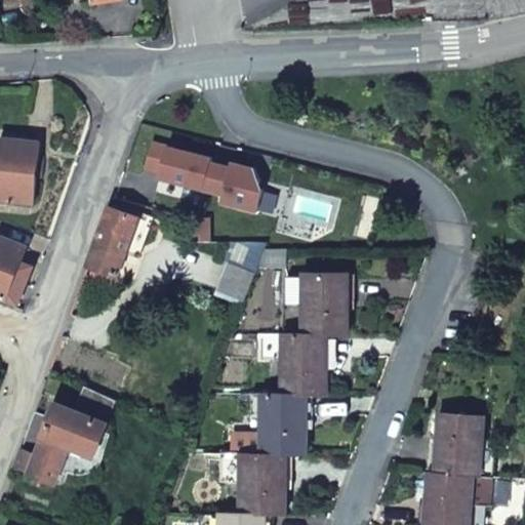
[(40,140),(1,135),(0,143),(0,202),(35,204),(40,140)]
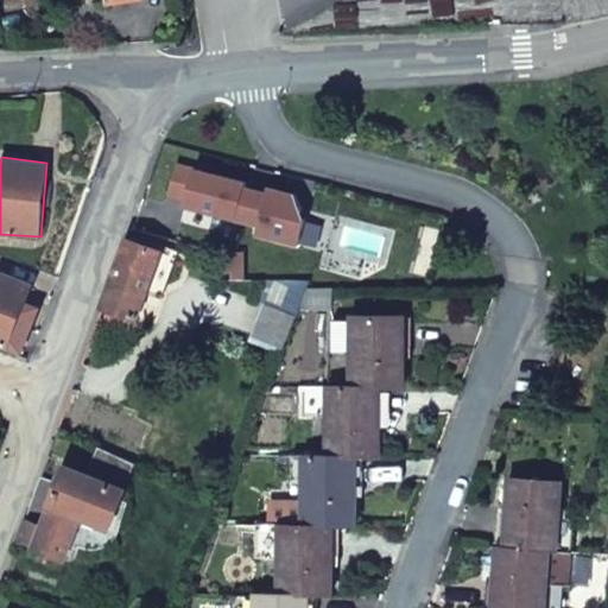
[(102,306),(137,318),(162,253),(127,240),(102,306)]
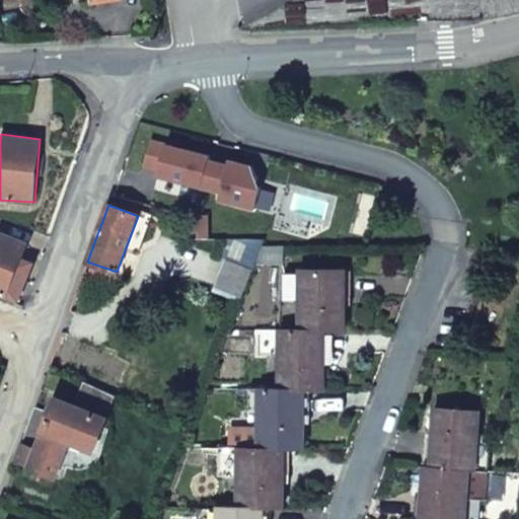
[(0,293),(15,299),(24,279),(13,275),(17,264),(26,243),(0,233),(0,293)]
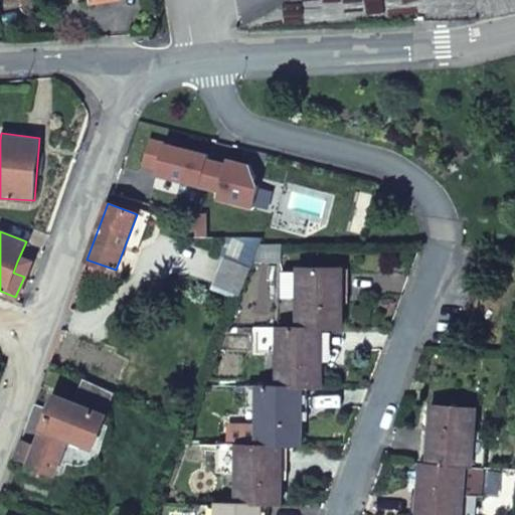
[(239,296),(252,261),(281,262),(281,243),(260,243),(262,237),(238,237),(229,260),(222,258),(213,285),(239,296)]
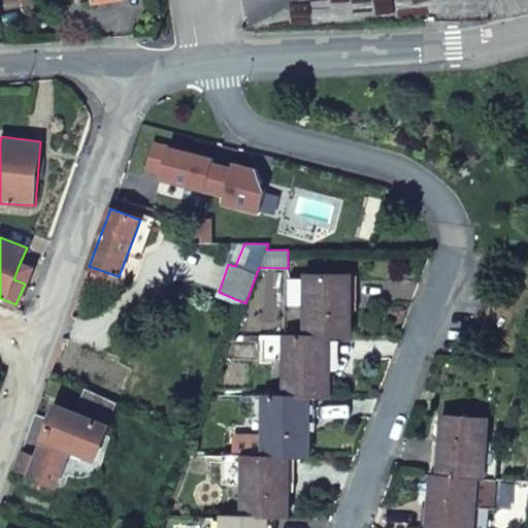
[(13,279),(25,284),(28,273),(18,268),(13,279)]
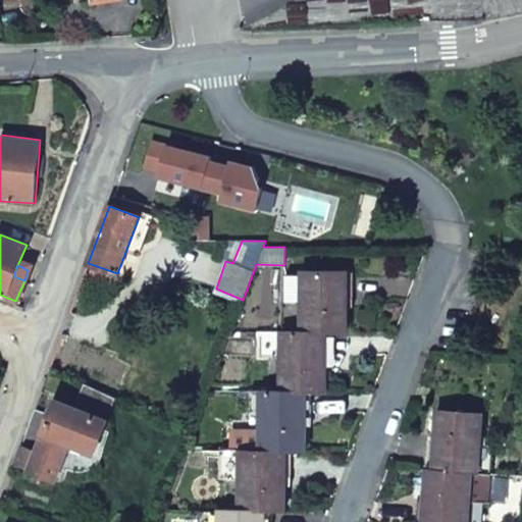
[(301,303),(301,332),(325,332),(346,332),(345,273),(301,273),(301,276),(284,276),(284,303),(301,303)]
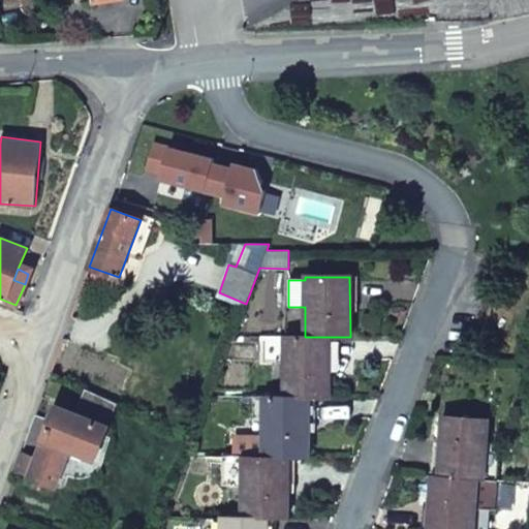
[(305,337),(284,337),(284,397),(309,397),(331,397),(330,337),(305,337)]
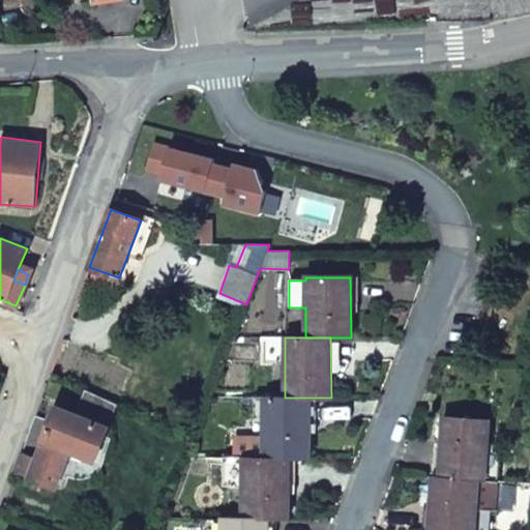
[(13,471),(56,487),(70,452),(94,462),(118,405),(83,390),(74,414),(57,408),(51,421),(35,415),(13,471)]
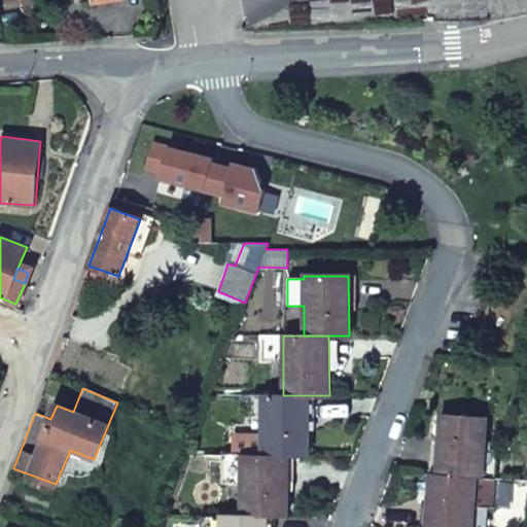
[(283,395),(253,394),(254,415),(261,416),(262,435),(262,454),(286,454),(309,454),(308,395),(283,395)]
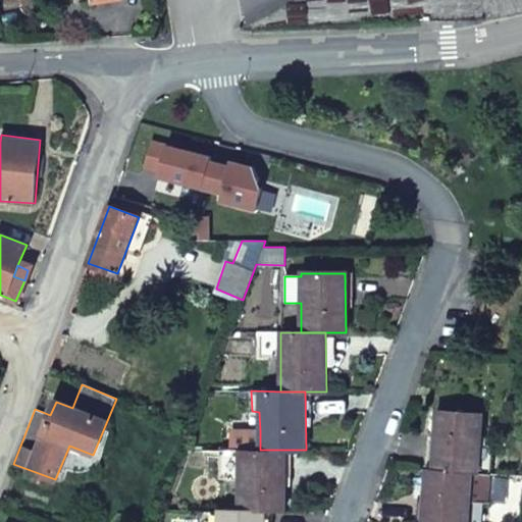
[(436,411),(432,470),(471,472),(491,474),(493,445),(478,444),(480,415),(436,411)]
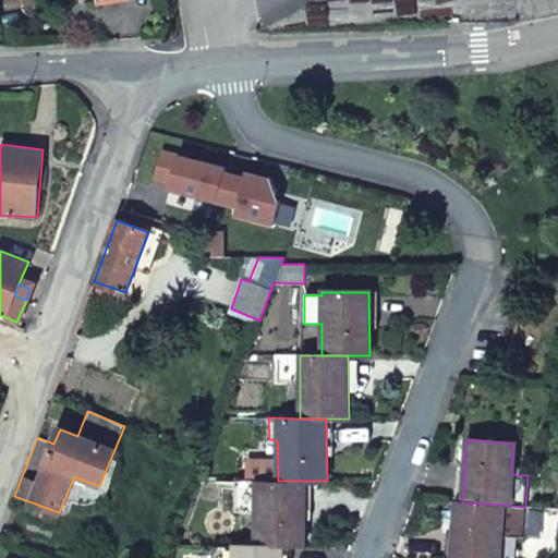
[(255,481),(278,481),(278,461),(247,461),(247,481),(255,481)]
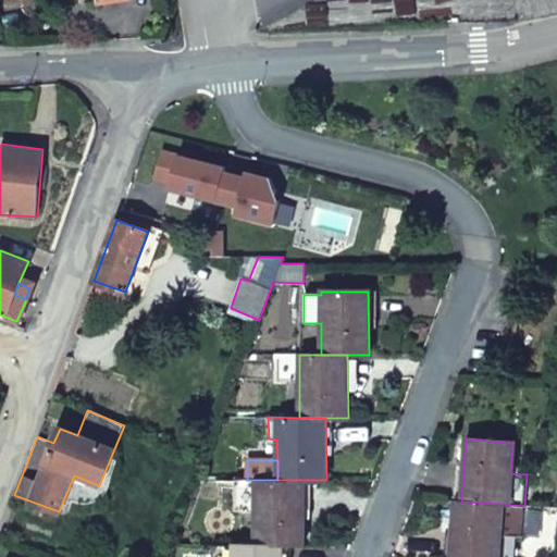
[(277,480),(255,480),(255,543),(282,543),(302,543),(302,480),(277,480)]
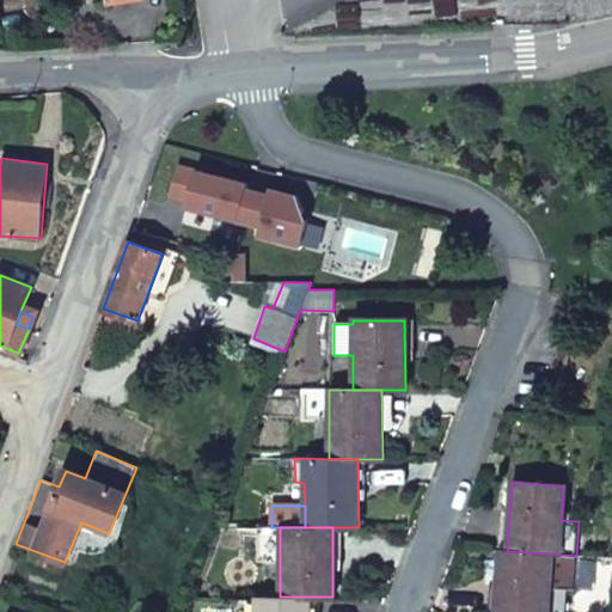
[(507,551),(501,550),(495,611),(562,611),(564,589),(550,588),(552,554),(507,551)]
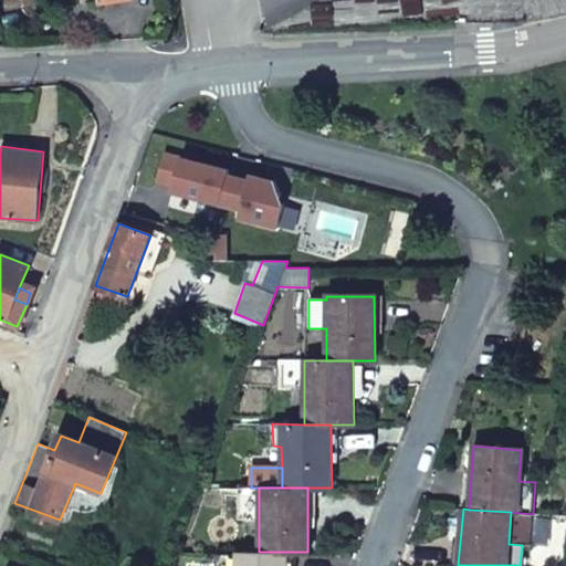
[(259,552),(239,551),(239,565),(286,565),(286,552),(259,552)]
